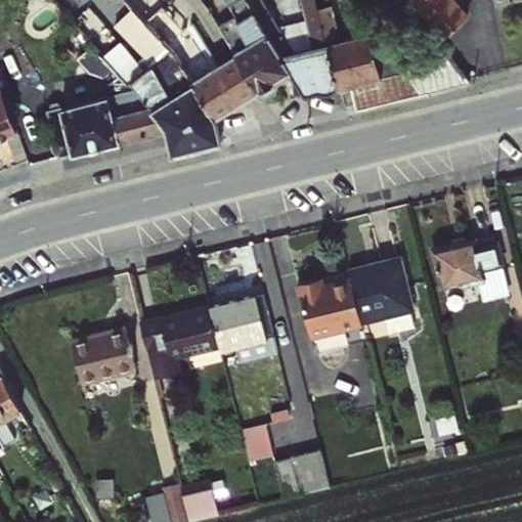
[(171,53),(122,0),(107,0),(123,15),(112,27),(147,67),(143,69),(118,42),(100,59),(126,90),(164,130),(171,154),(216,142),(212,120),(171,53)]
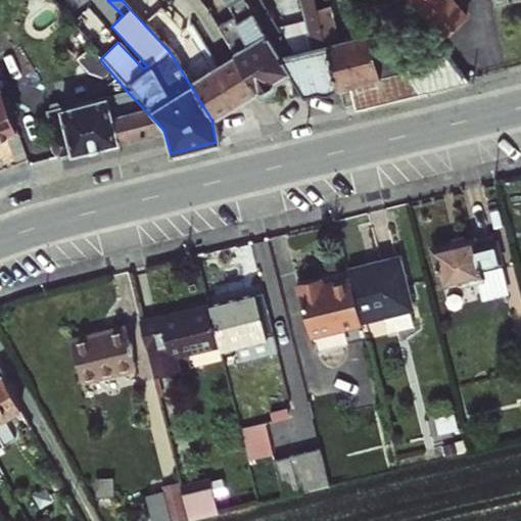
[(122,0),(171,53),(211,120),(254,94),(231,54),(216,63),(190,24),(180,28),(153,0),(122,0)]
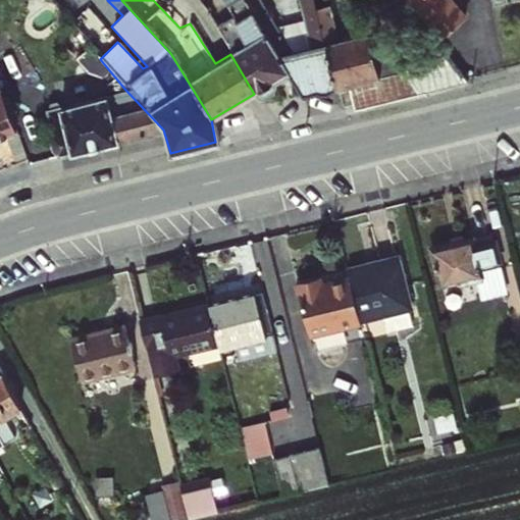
[(277,54),(264,33),(245,0),(237,0),(210,17),(231,52),(232,54),(256,93),(273,83),(287,74),(290,72),(277,54)]
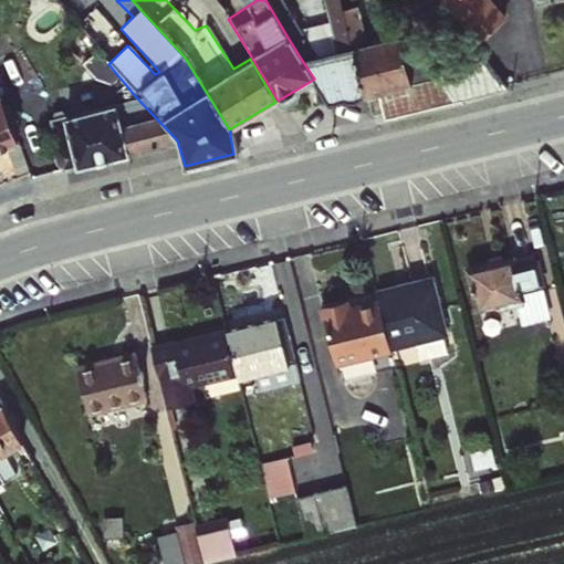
[(314,56),(299,31),(280,0),(265,0),(286,35),(301,59),(314,56)]
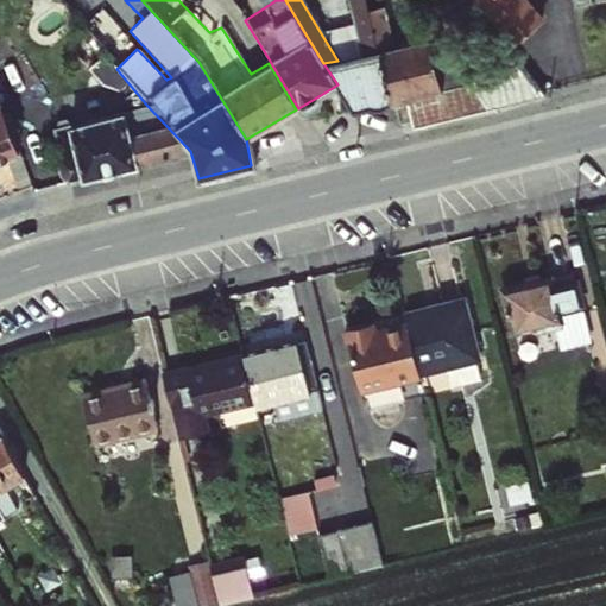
[(377,51),(366,11),(364,0),(346,0),(353,26),(359,55),(377,51)]
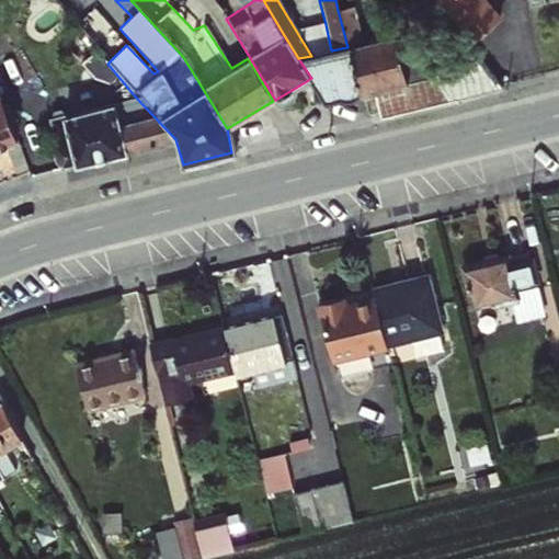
[(436,0),(472,42),(501,18),(485,0),(436,0)]
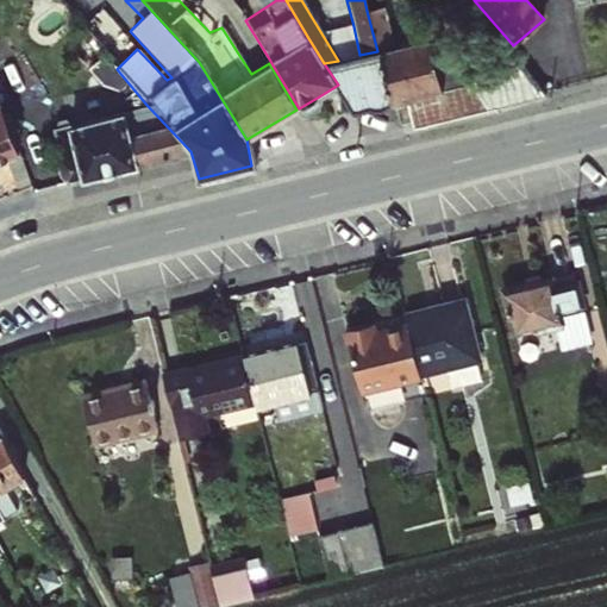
[(383,7),(367,11),(377,51),(393,48),(383,7)]
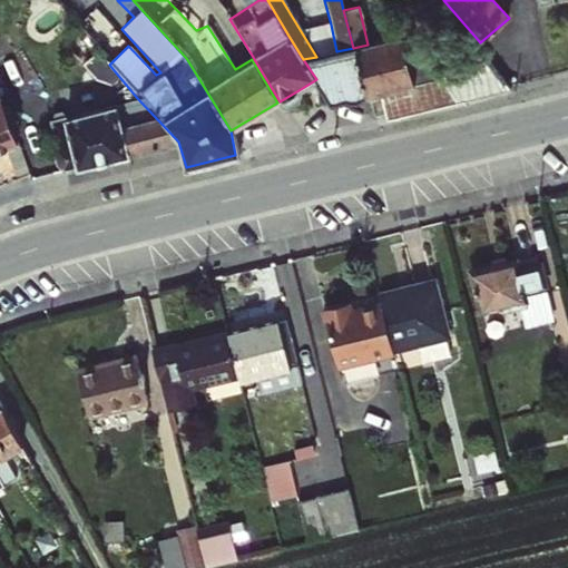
[(414,45),(417,47),(427,40),(411,18),(400,27),(411,46),(414,45)]
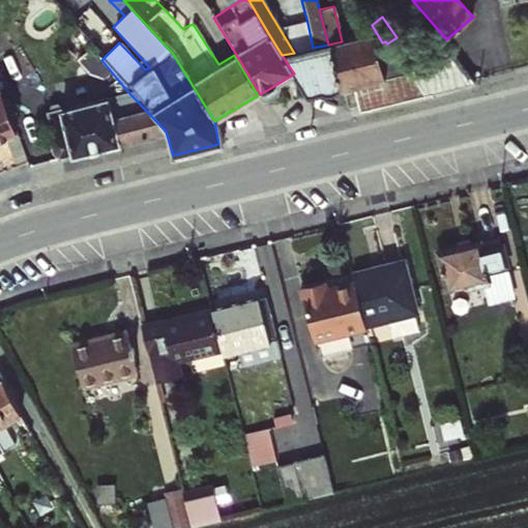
[(308,23),(280,29),(294,53),(313,48),(308,23)]
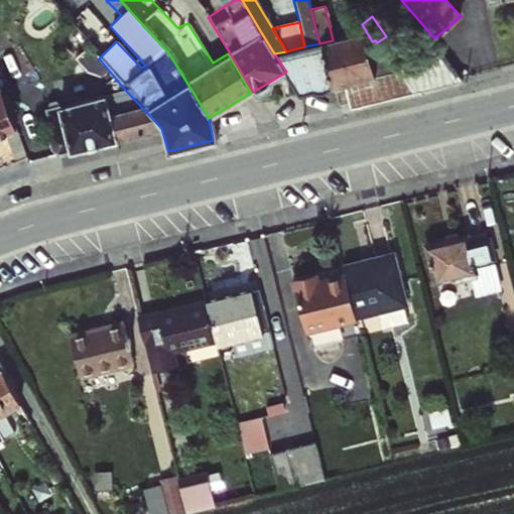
[(333,40),(319,43),(330,88),(341,85),(374,77),(366,43),(364,32),(333,40)]
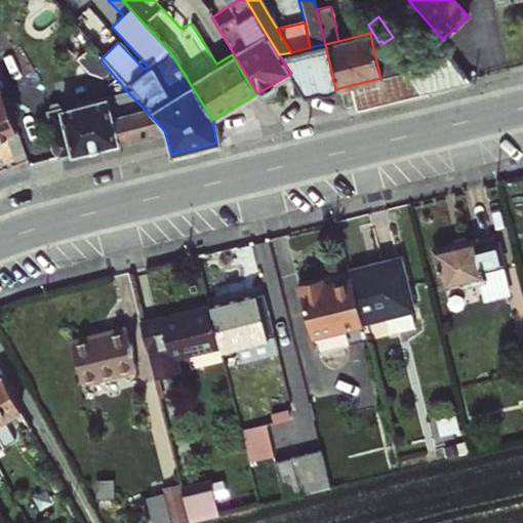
[(380,78),(347,86),(353,113),(420,95),(400,68),(384,43),(381,41),(378,42),(372,44),(380,78)]
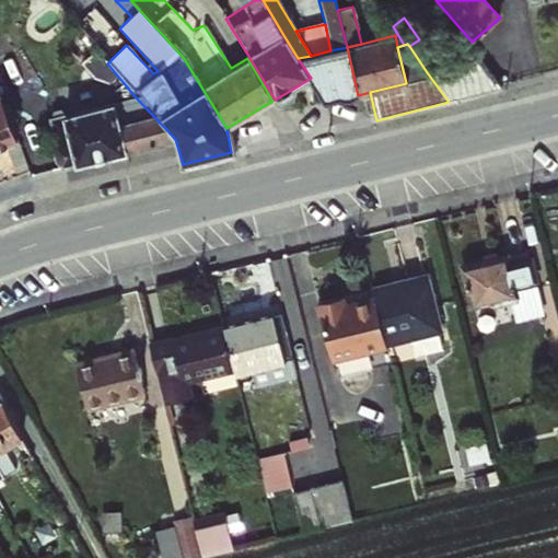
[(311,56),(298,58),(311,78),(307,80),(324,103),(339,100),(349,100),(358,95),(347,47),(330,50),(311,56)]
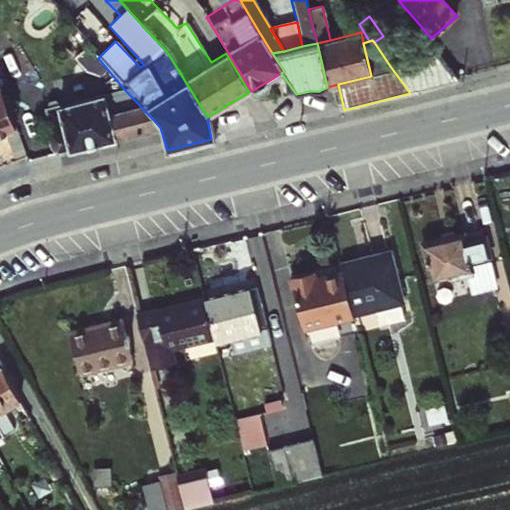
[(91,45),(77,53),(88,74),(102,67),(91,45)]
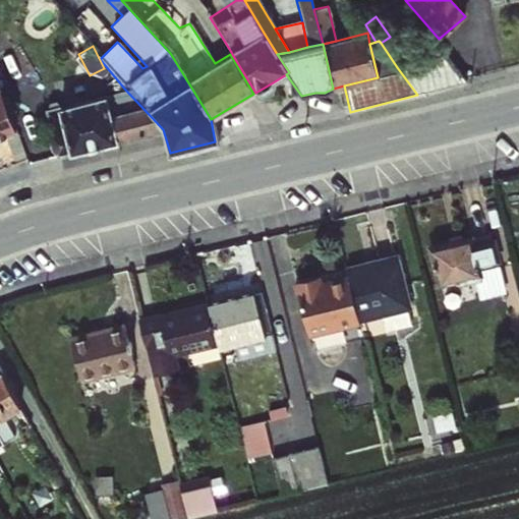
[(445,55),(397,67),(417,95),(467,83),(445,55)]
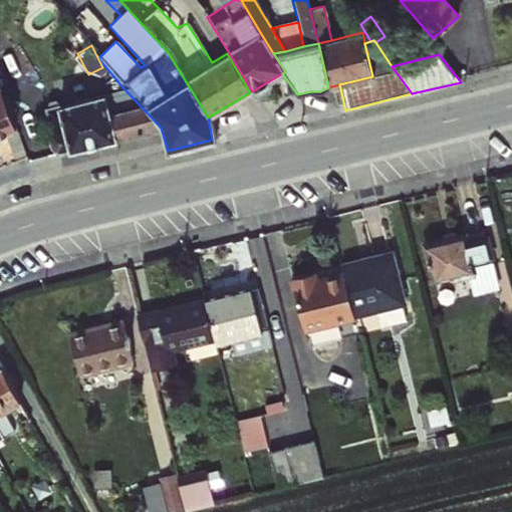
[(269,81),(252,91),(253,94),(260,95),(269,90),(270,82),(269,81)]
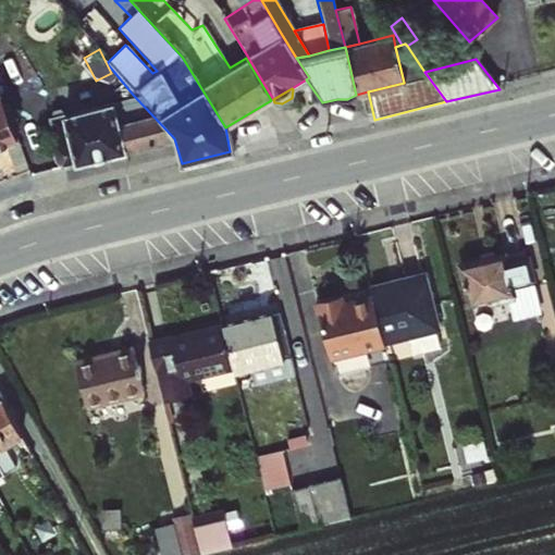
[(0,146),(16,139),(0,96),(0,146)]
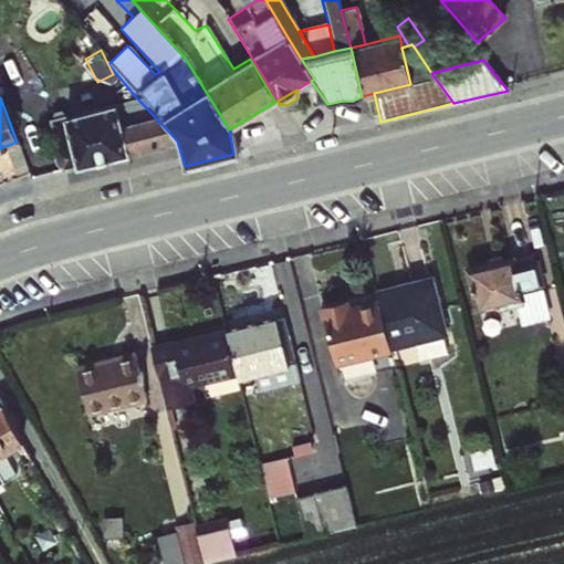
[(116,102),(128,153),(177,141),(136,97),(116,102)]
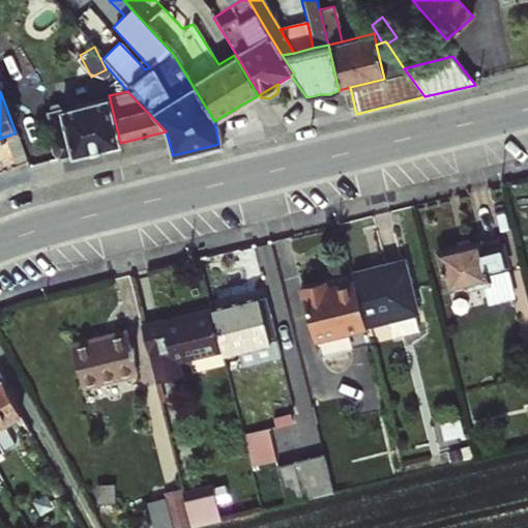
[(75,105),(88,151),(120,143),(109,95),(75,105)]
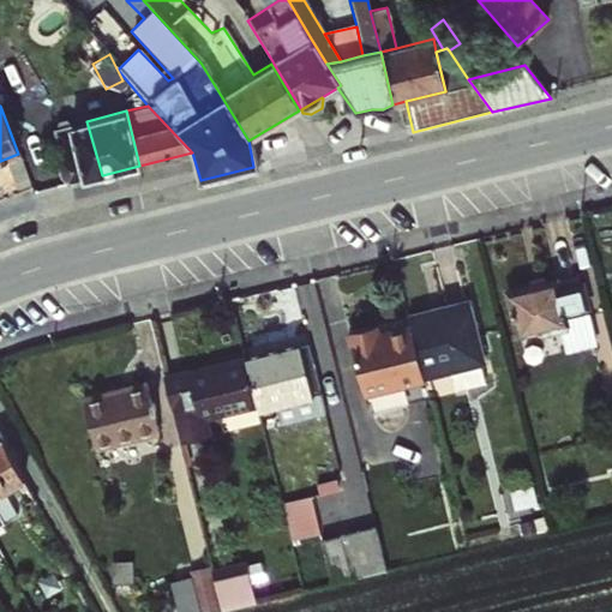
[(102,175),(87,121),(53,131),(59,177),(65,184),(102,175)]
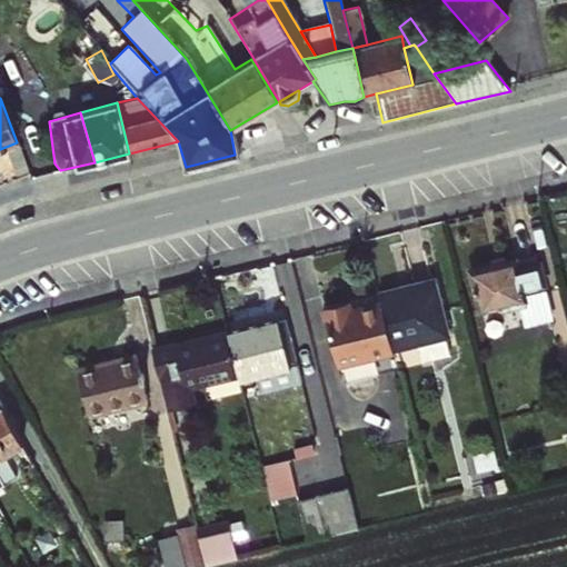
[(536,258),(473,274),(483,314),(504,308),(505,312),(526,307),(524,299),(545,294),(536,258)]
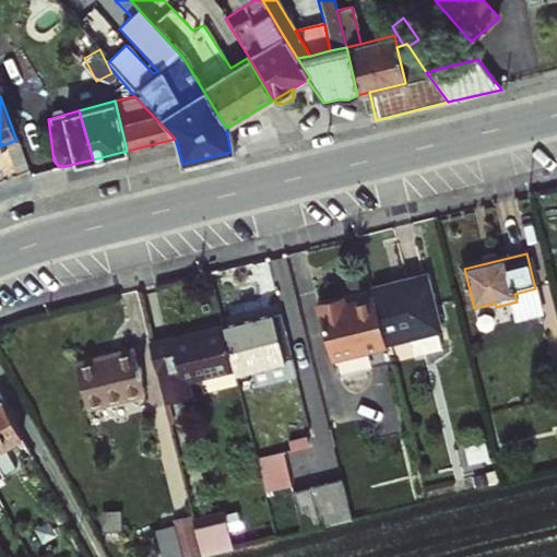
[(381,321),(388,347),(439,332),(425,279),(374,292),(376,300),(381,321)]
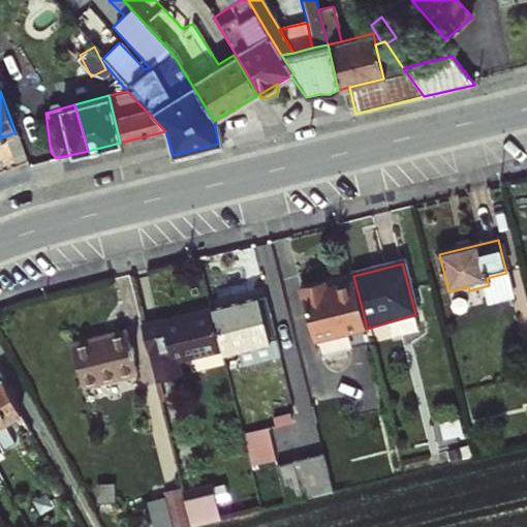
[(326,283),(302,289),(316,345),(367,332),(367,329),(361,304),(355,284),(328,291),(326,283)]
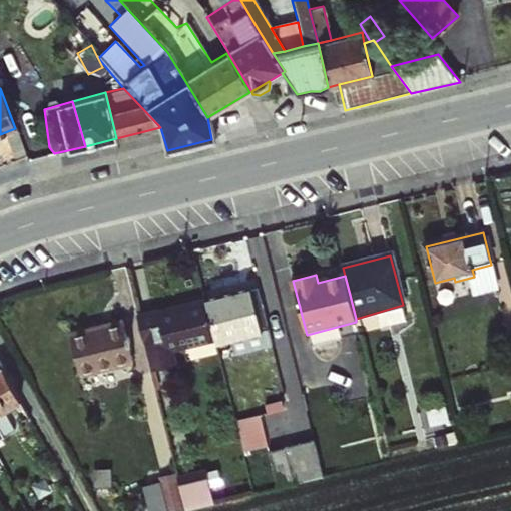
[(252,289),(208,300),(218,341),(219,345),(232,342),(263,334),(262,330),(269,329),(260,291),(253,293),(252,289)]
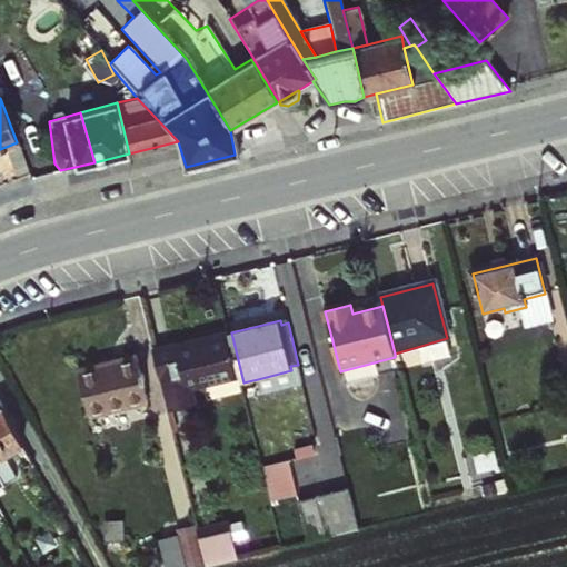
[(231,332),(155,354),(169,413),(194,407),(190,390),(242,378),(231,332)]
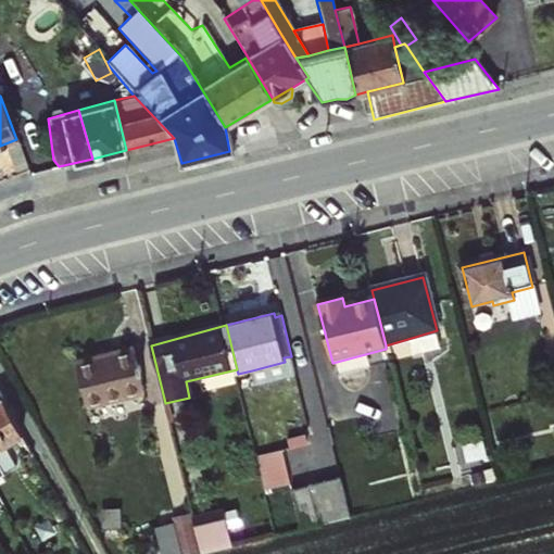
[(135,350),(77,364),(88,407),(146,393),(135,350)]
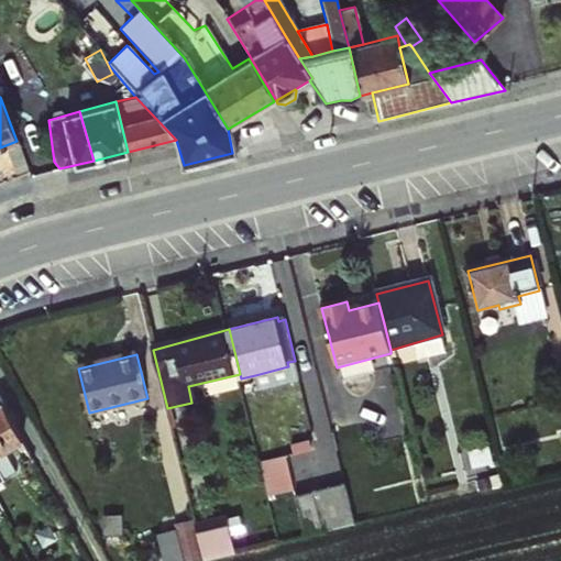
[(259,393),(293,383),(288,366),(255,375),(259,393)]
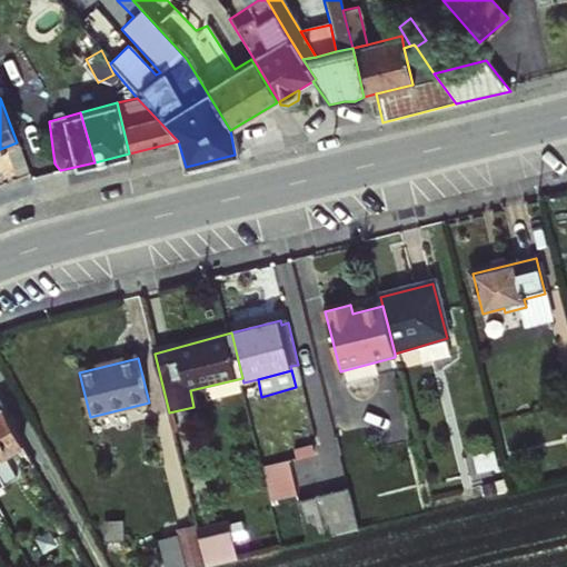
[(0,489),(1,489),(0,487),(13,480),(1,459),(23,447),(5,410),(0,411),(0,489)]
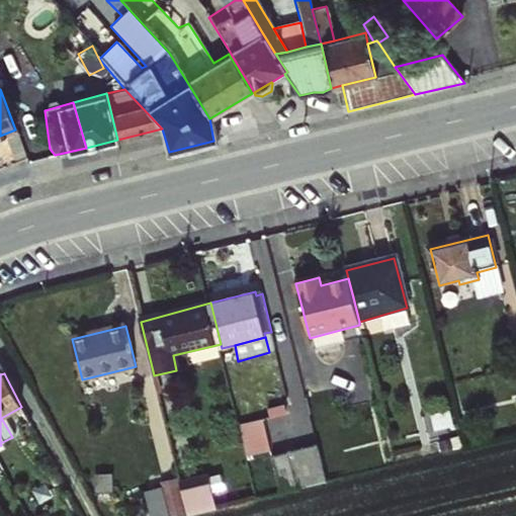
[(248,453),(269,448),(261,417),(240,422),(248,453)]
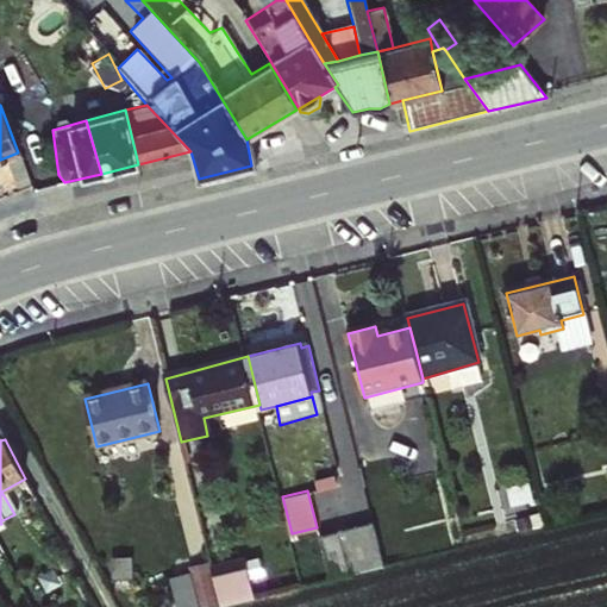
[(323,537),(333,581),(386,568),(375,524),(323,537)]
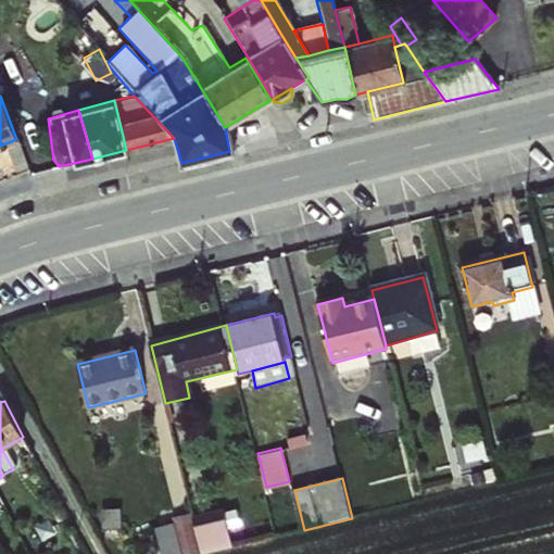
[(224,512),(194,519),(203,553),(212,553),(233,548),(224,512)]
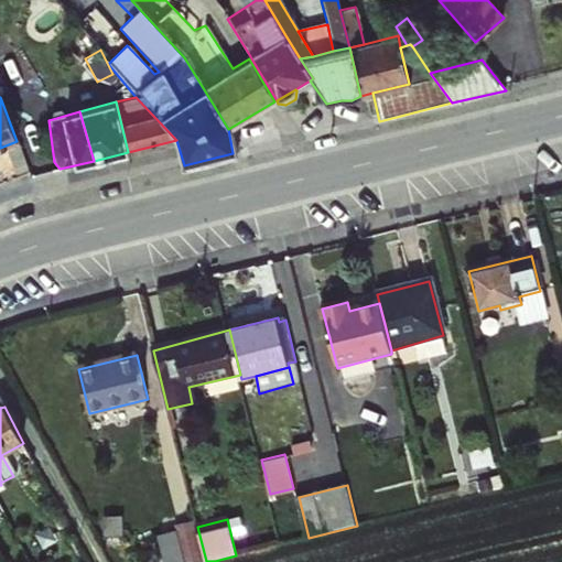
[(179,530),(186,561),(203,561),(194,527),(179,530)]
